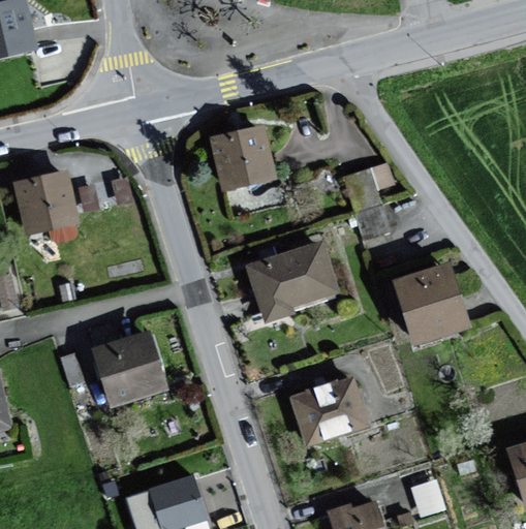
[(24,0),(6,0),(0,1),(0,59),(36,51),(24,0)]
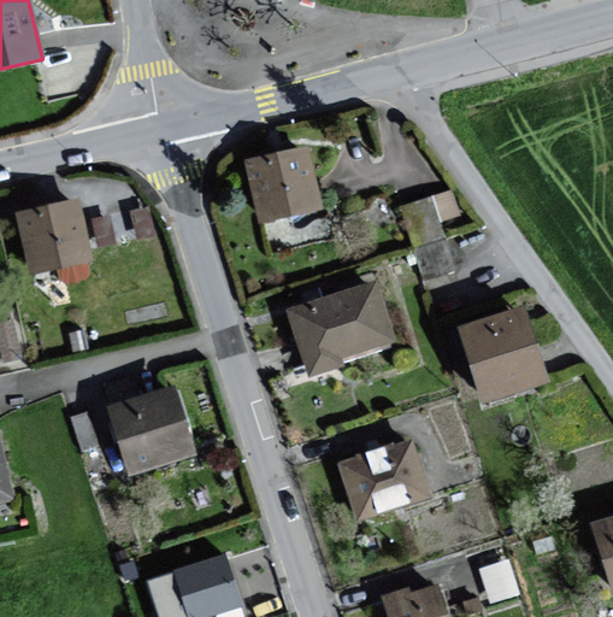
[(304,146),(241,160),(257,223),(319,209),(304,146)]
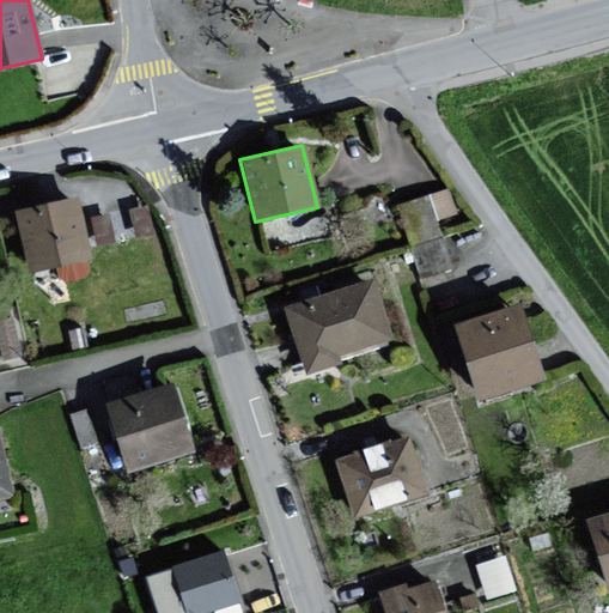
[(396,201),(409,237),(438,226),(426,192),(396,201)]
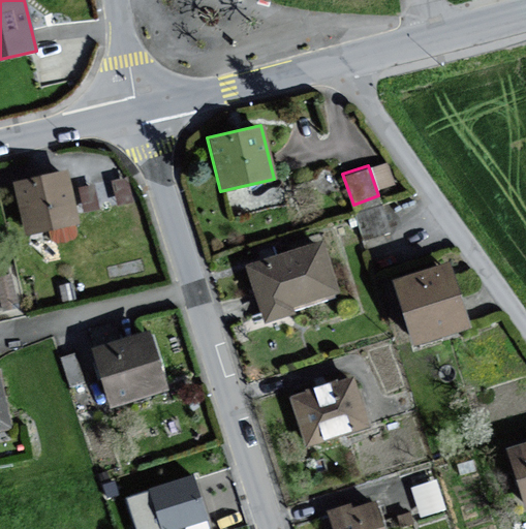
[(75,223),(73,214),(63,169),(56,172),(13,181),(26,235),(75,223)]
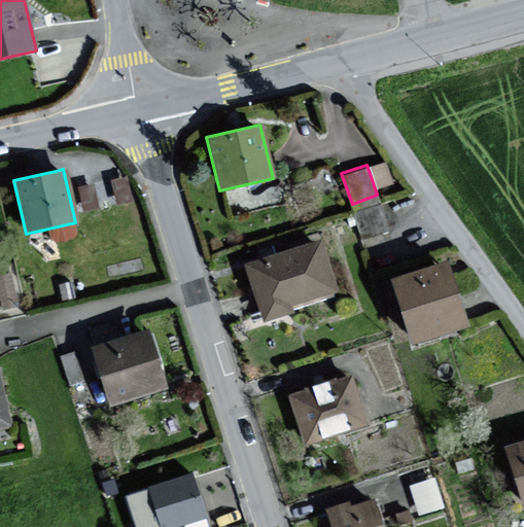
[(76,182),(80,205),(93,203),(89,180),(76,182)]
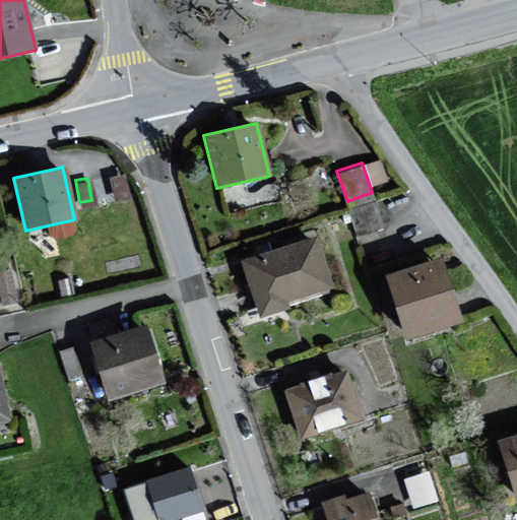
[(313,235),(241,260),(259,313),(332,287),(313,235)]
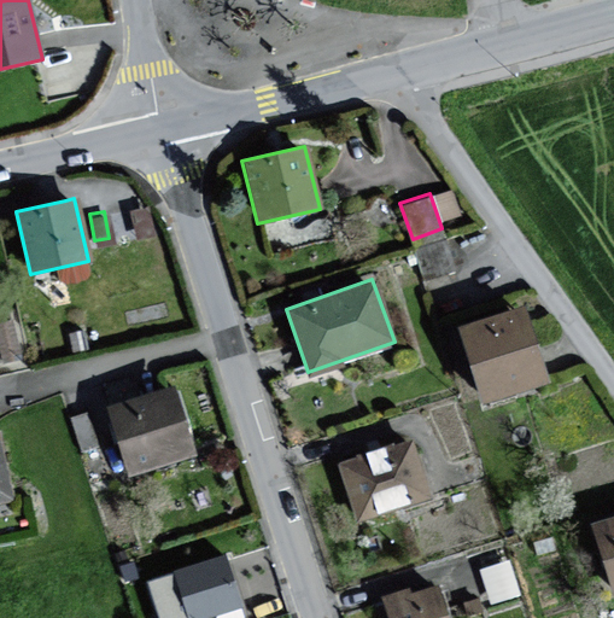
[(525,305),(461,327),(486,404),(551,383),(525,305)]
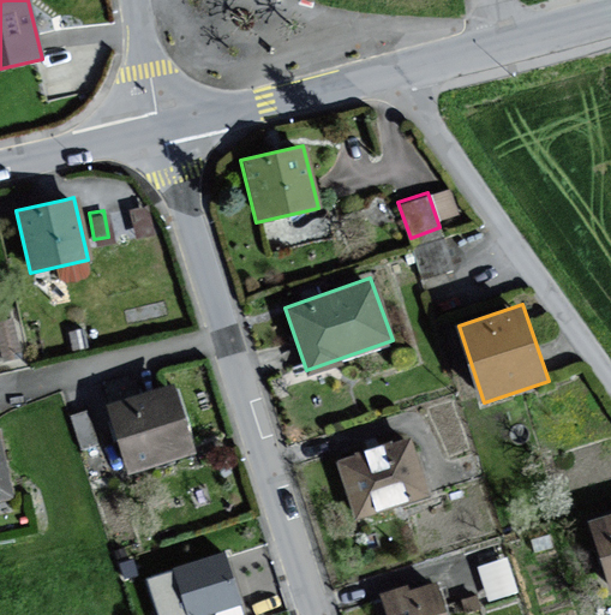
[(171,386),(106,405),(127,473),(192,453),(171,386)]
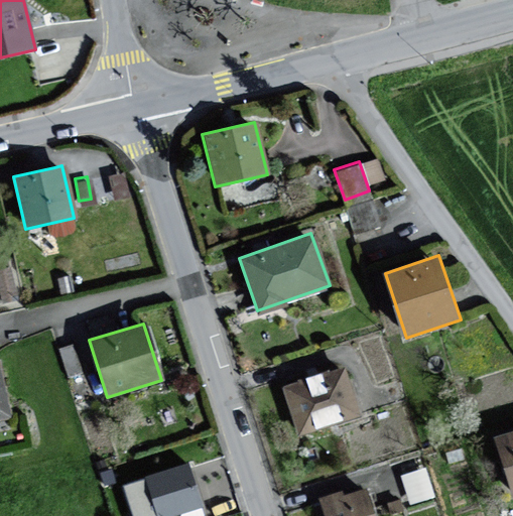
[(347,367),(282,387),(297,434),(362,413),(347,367)]
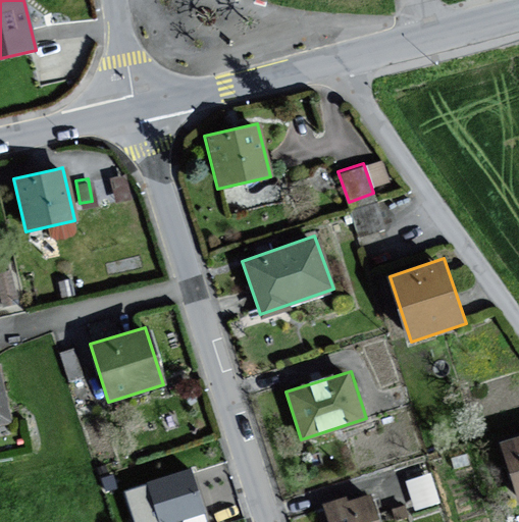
[(0,423),(10,421),(0,379),(0,423)]
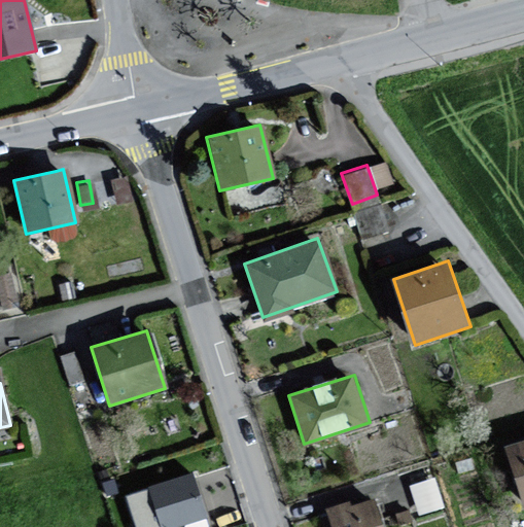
[(523,440),(505,446),(523,508),(523,440)]
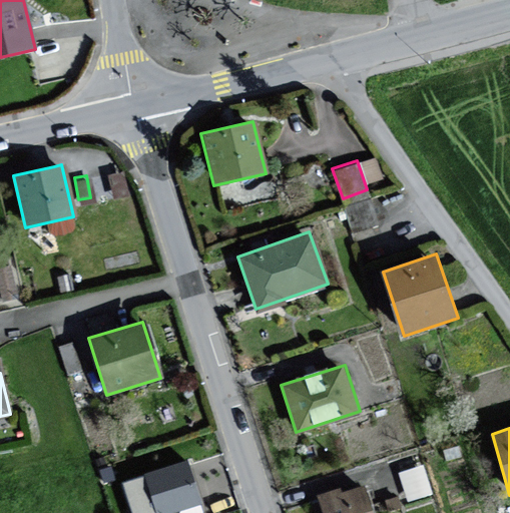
[(396,469),(405,496),(429,488),(419,460),(396,469)]
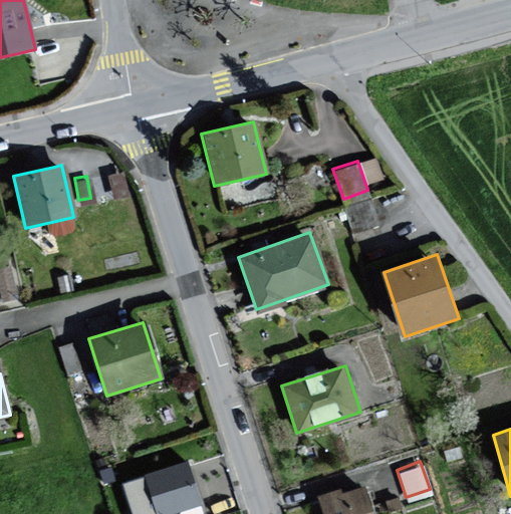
[(187,462),(141,476),(153,513),(178,513),(201,507),(187,462)]
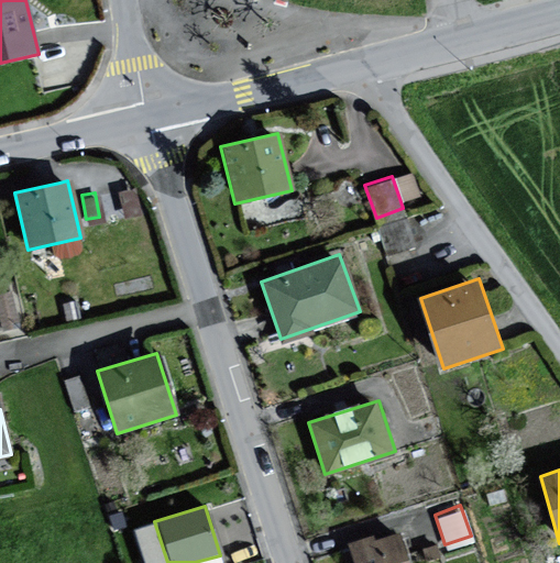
[(371,537),(347,543),(352,562),(405,562),(397,534),(372,542),(371,537)]
